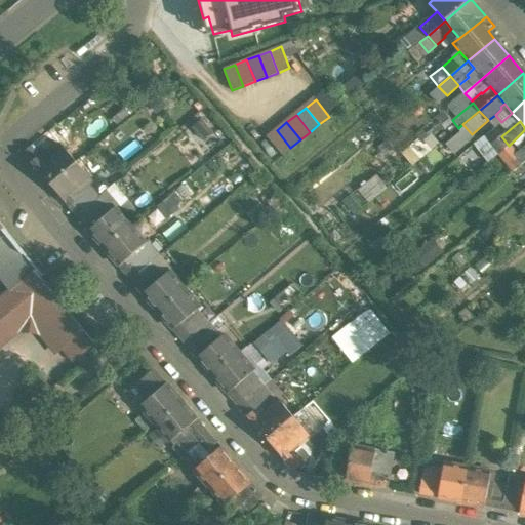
[(277,130),(268,137),(281,155),(290,148),(277,130)]
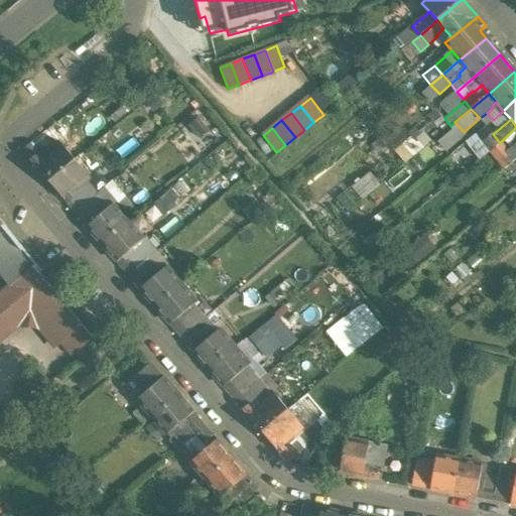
[(448,149),(464,136),(457,128),(441,140),(448,149)]
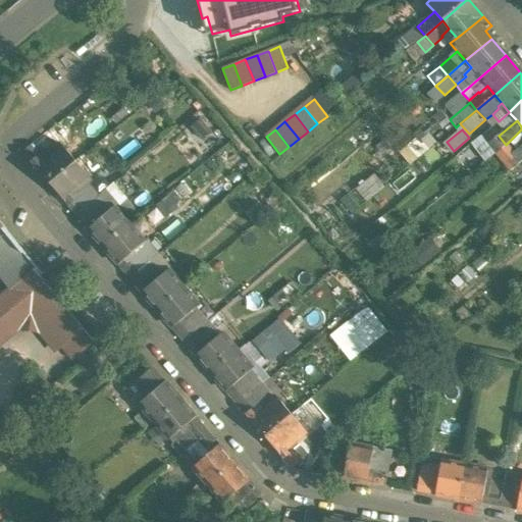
[(49,131),(32,144),(41,154),(47,148),(44,145),(54,137),(49,131)]
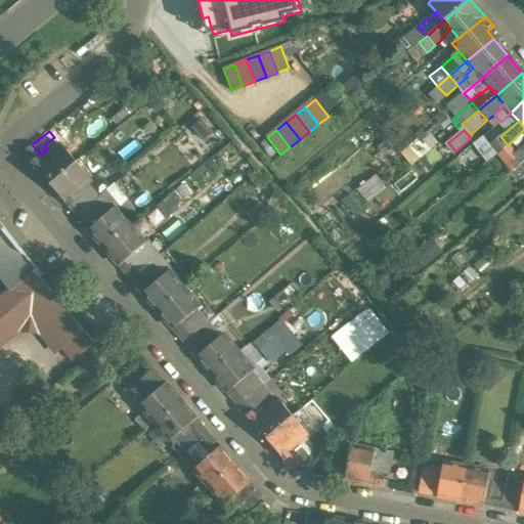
[(499,135),(489,144),(497,154),(508,145),(500,136),(499,135)]
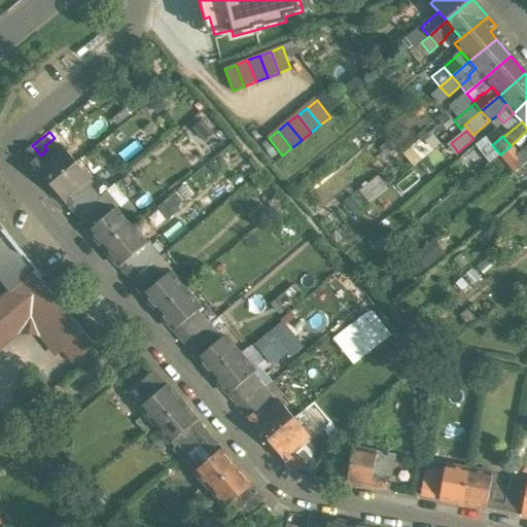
[(32,145),(23,153),(31,164),(36,159),(41,155),(32,145)]
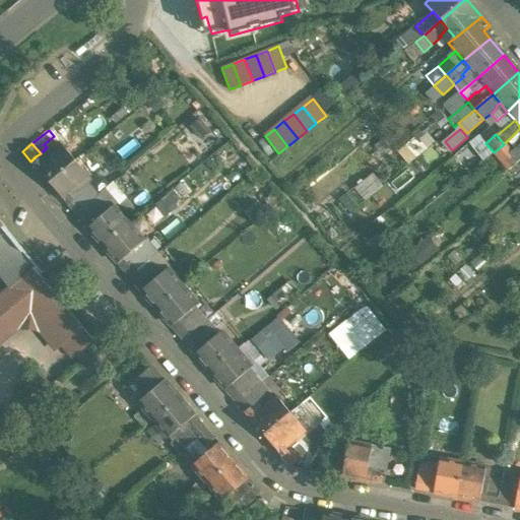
[(51,152),(40,161),(36,156),(30,161),(50,184),(76,161),(60,143),(51,152)]
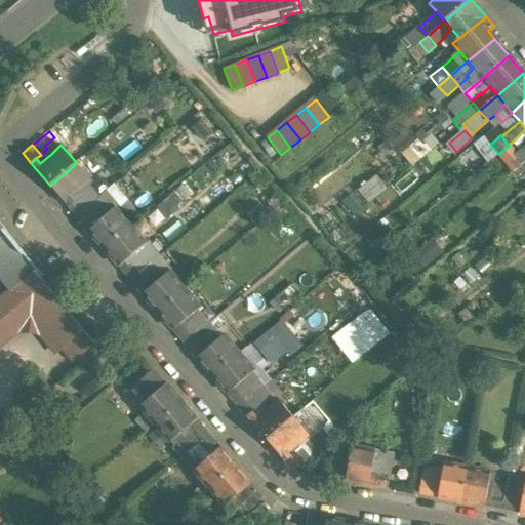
[(517,155),(509,146),(498,154),(514,171),(524,163),(517,155)]
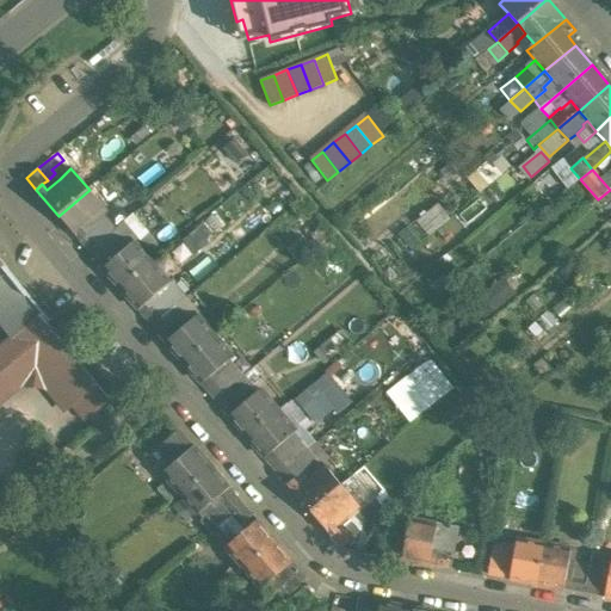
[(48,180),(42,184),(47,190),(60,179),(55,173),(48,180)]
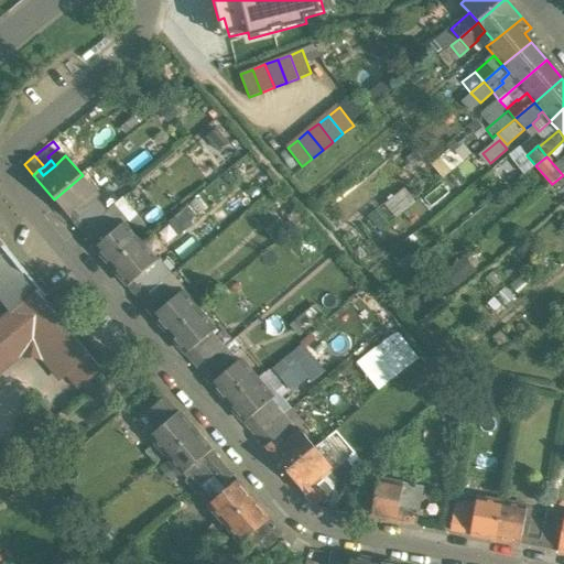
[(83,175),(54,199),(75,223),(80,218),(76,213),(94,197),(98,194),(83,175)]
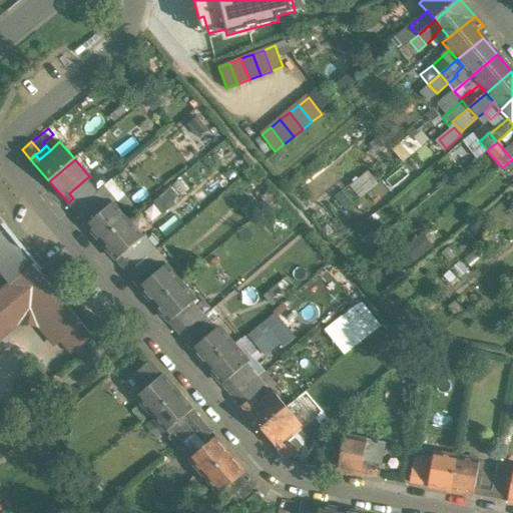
[(85,179),(69,193),(73,198),(68,202),(75,211),(97,193),(85,179)]
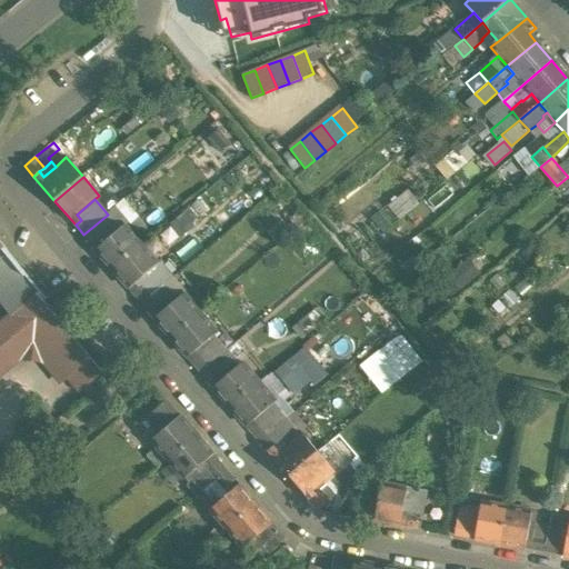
[(108,215),(83,235),(97,250),(120,229),(108,215)]
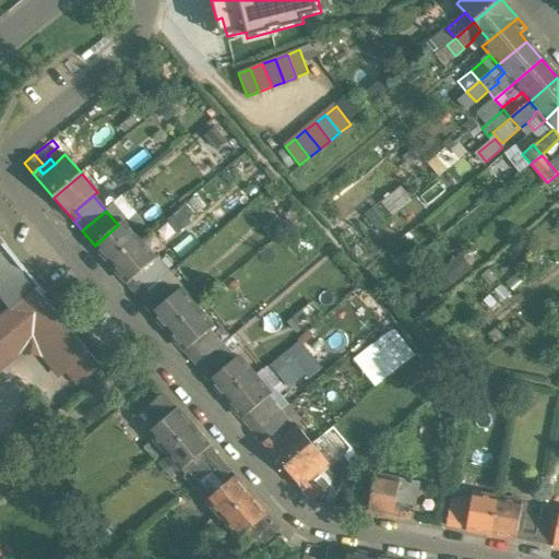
[(149,230),(134,213),(127,218),(141,234),(144,234),(149,230)]
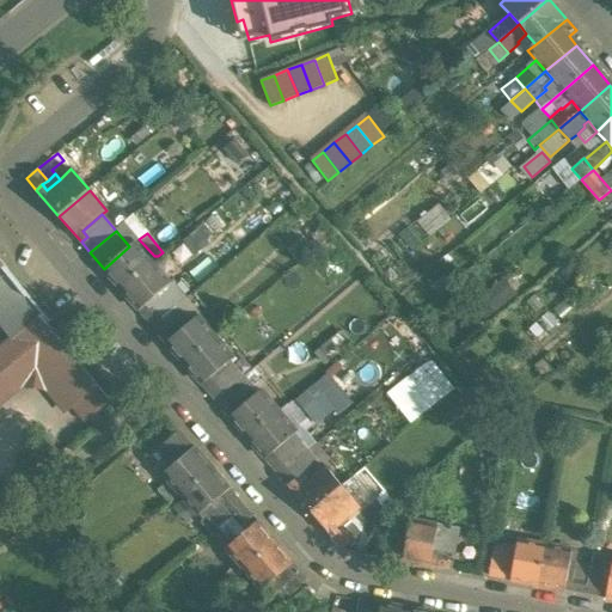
[(129,246),(104,269),(122,291),(152,264),(134,243),(129,246)]
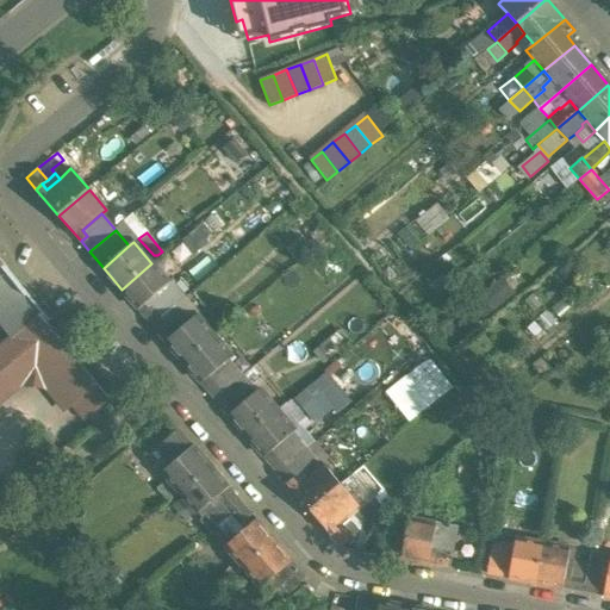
[(185,273),(193,285),(209,274),(200,261),(185,273)]
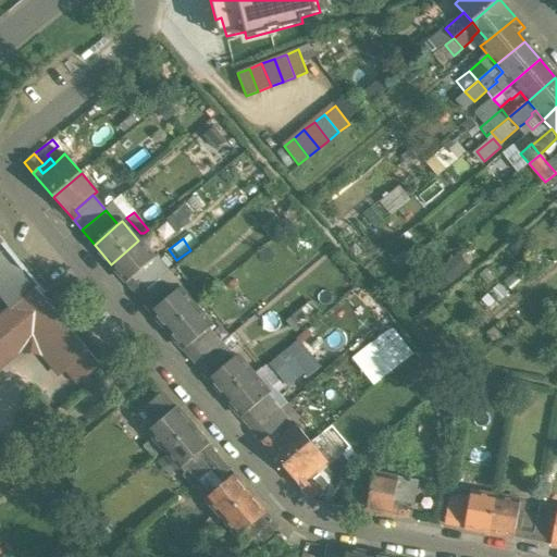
[(138,240),(111,264),(126,283),(155,259),(138,240)]
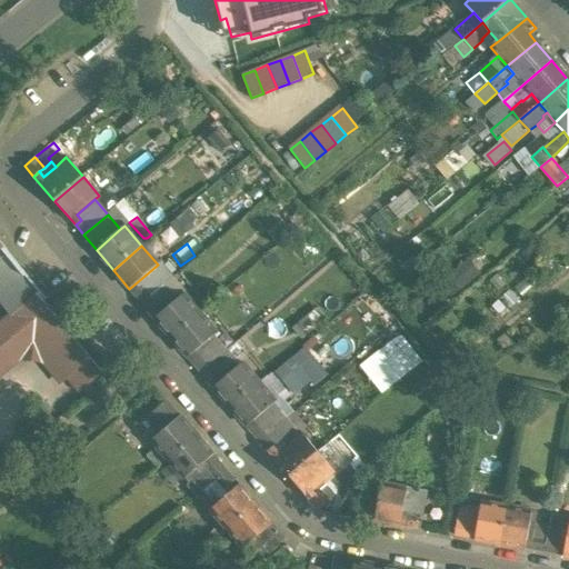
[(18,266),(5,248),(0,250),(0,256),(11,271),(18,266)]
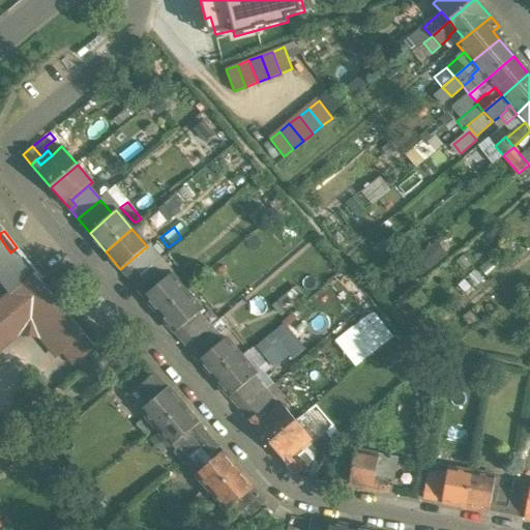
[(147,246),(120,269),(133,283),(160,259),(148,245),(147,246)]
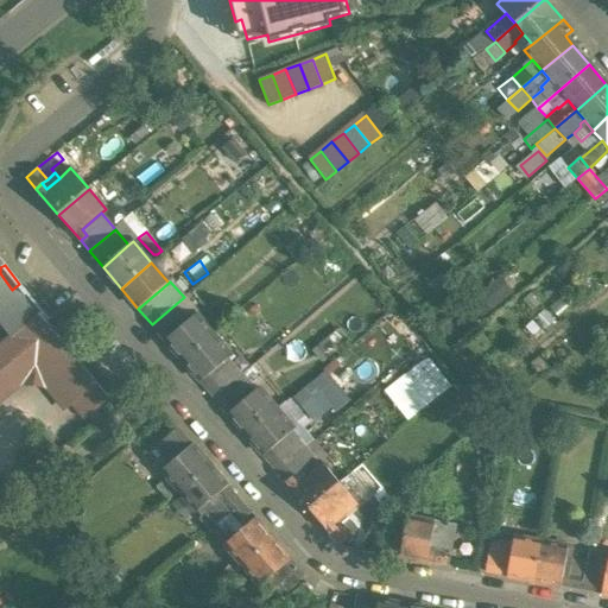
[(494,283),(469,303),(481,318),(506,297),(494,283)]
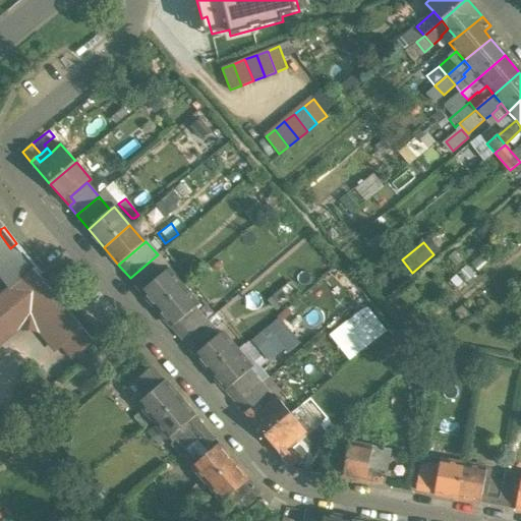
[(10,248),(0,255),(0,274),(11,288),(37,268),(16,243),(10,248)]
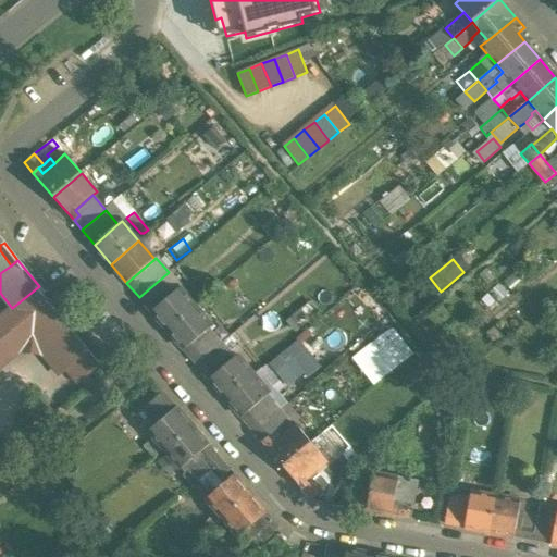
[(169,272),(139,297),(152,312),(180,288),(182,286),(169,272)]
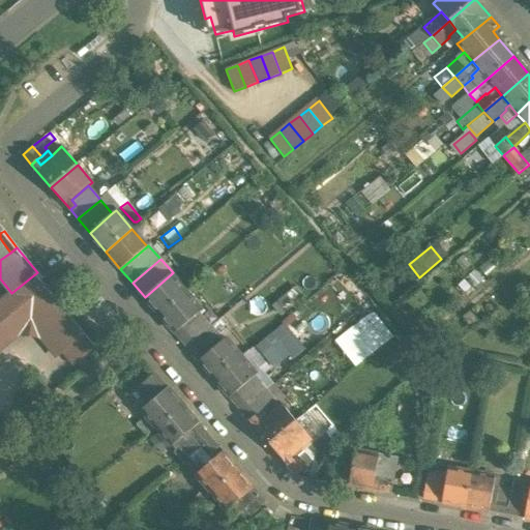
[(11,293),(0,301),(0,343),(4,341),(5,343),(20,331),(21,332),(35,334),(38,332),(39,333),(41,332),(59,355),(66,349),(77,362),(95,348),(56,299),(57,298),(37,272),(11,293)]
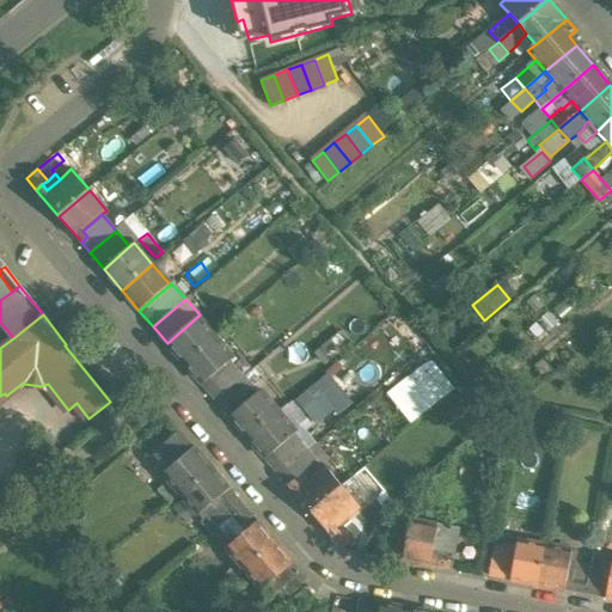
[(197,317),(167,343),(185,363),(215,337),(197,317)]
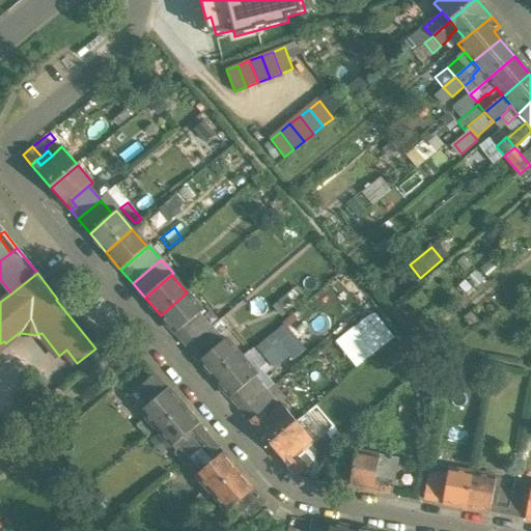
[(187,292),(161,315),(175,333),(197,314),(202,311),(187,292)]
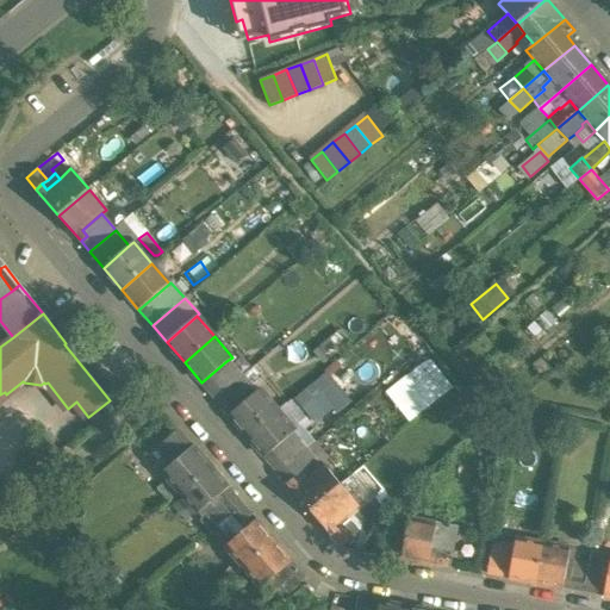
[(387,387),(409,419),(455,388),(433,356),(387,387)]
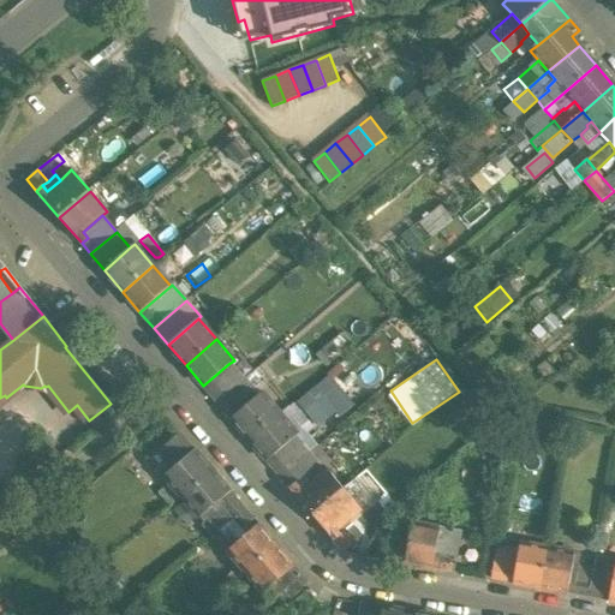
[(228,364),(203,386),(216,401),(239,383),(242,381),(228,364)]
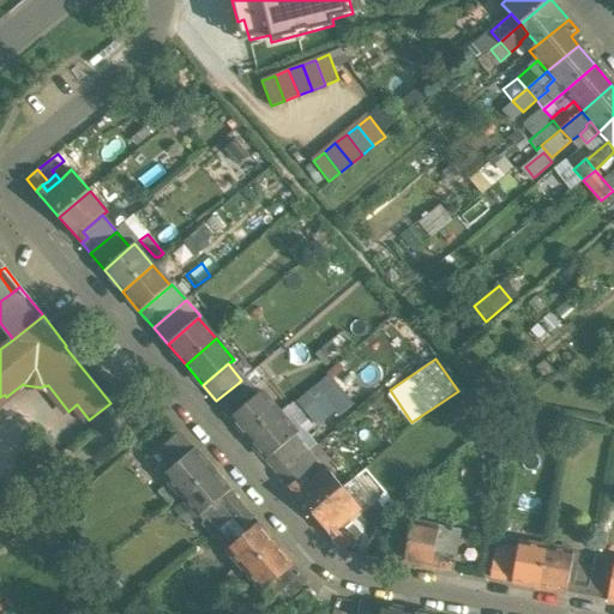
[(239,383),(216,401),(230,417),(253,399),(239,383)]
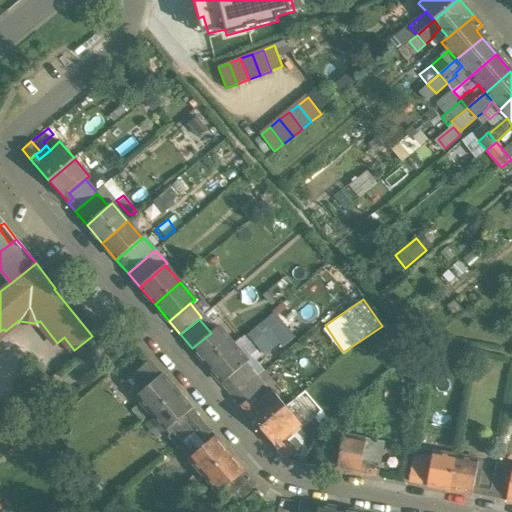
[(211,333),(192,348),(207,366),(233,344),(218,327),(211,333)]
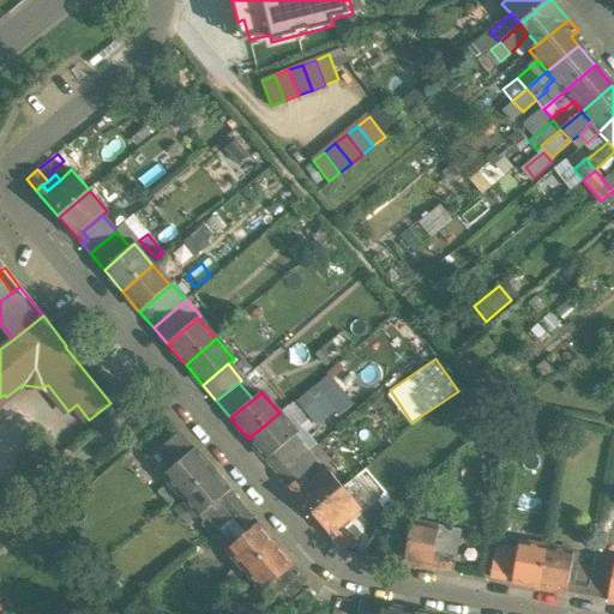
[(280,413),(248,439),(266,459),(293,438),(296,434),(280,413)]
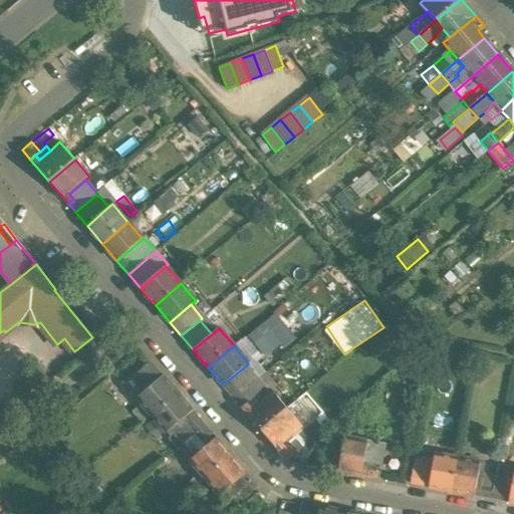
[(163,376),(151,362),(134,376),(146,391),(163,376)]
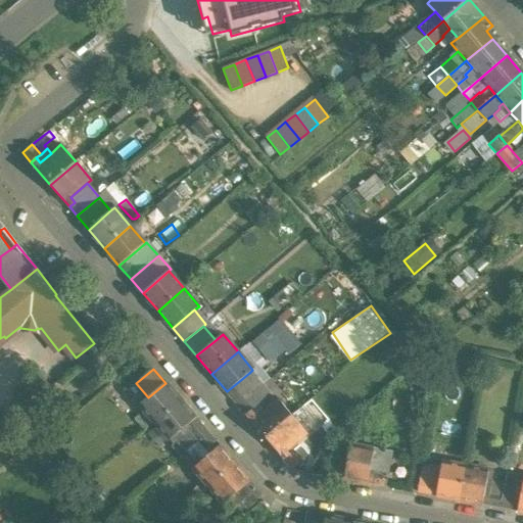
[(249,373),(227,391),(238,406),(260,386),(249,373)]
